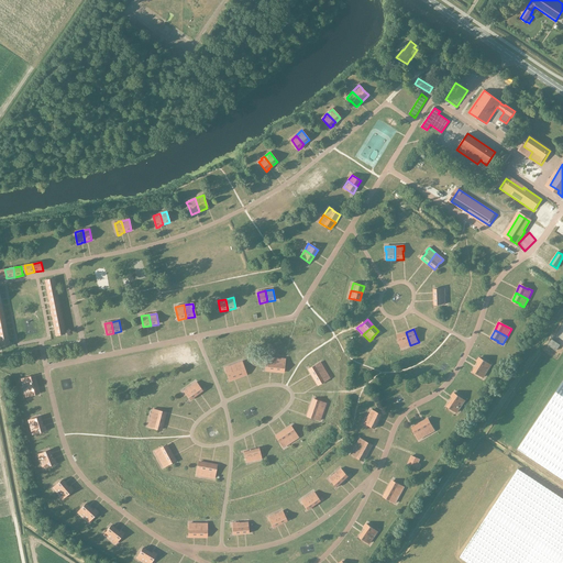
[(399,343),(401,348),(410,345),(406,332),(398,334),(400,343),(399,343)]
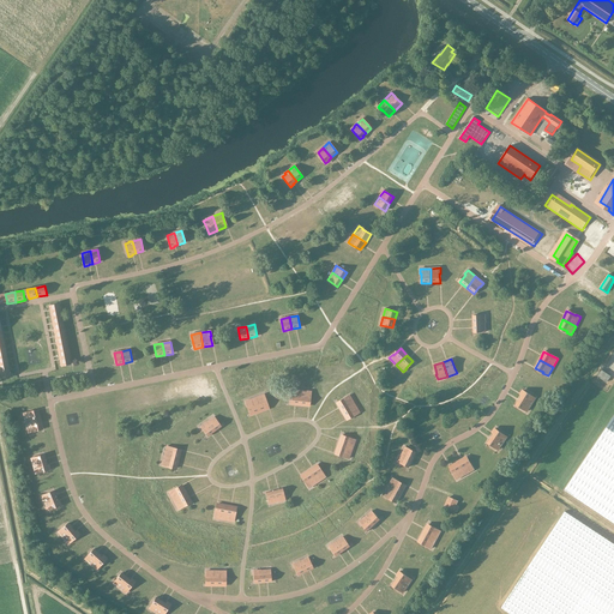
[(0,369),(0,373),(1,378),(6,377),(6,375),(11,374),(8,368),(0,369)]
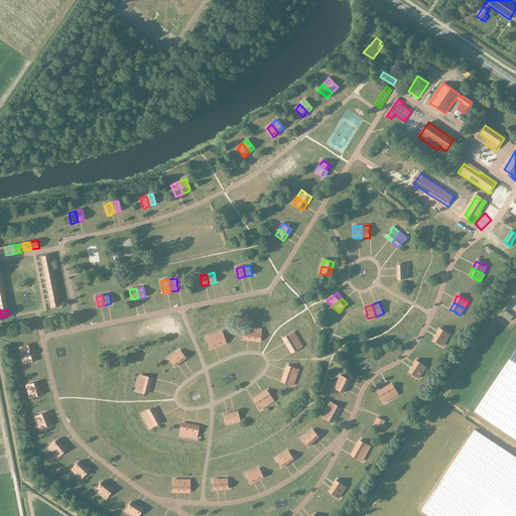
[(148,334),(174,330),(173,329),(172,324),(171,315),(168,319),(165,320),(164,319),(162,321),(160,321),(161,325),(157,326),(156,321),(154,325),(153,324),(149,325),(148,327),(148,332),(149,333),(148,334)]
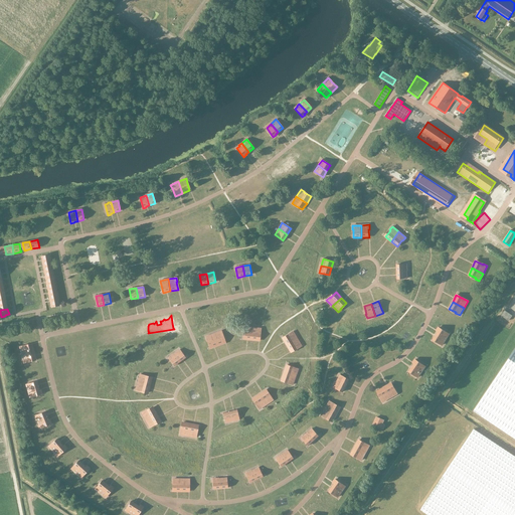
[(252,328),(244,327),(243,331),(244,331),(243,339),(251,340),(252,328)]
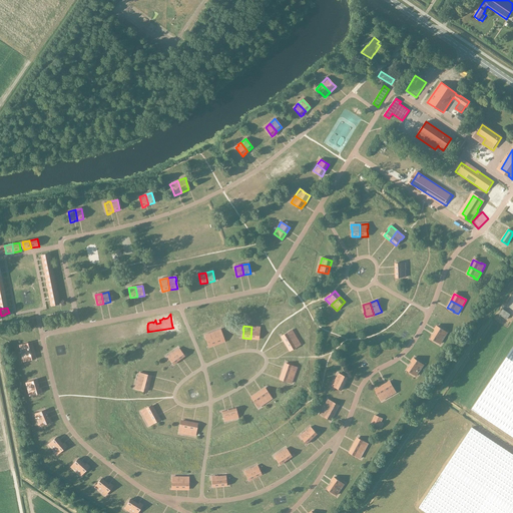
[(446,332),(437,326),(435,330),(436,330),(434,333),(444,338),(445,336),(445,335),(446,332)]
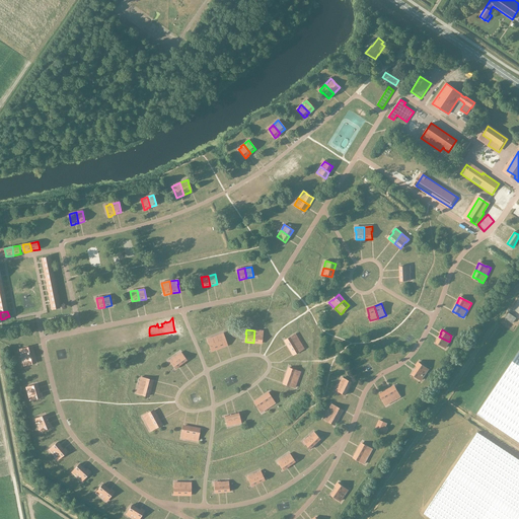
[(263,331),(254,330),(253,343),(261,344),(262,336),(263,336),(263,331)]
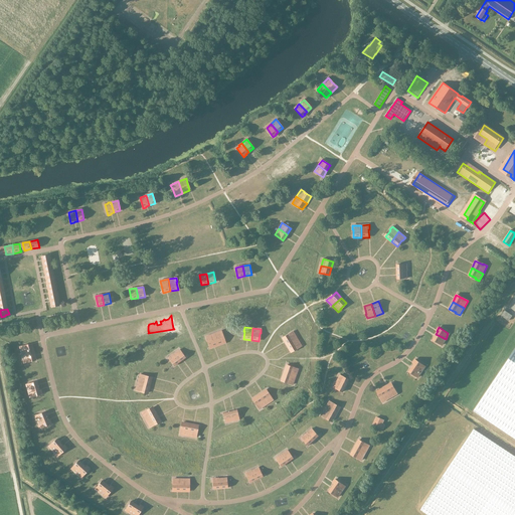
[(102,336),(103,344),(133,338),(131,331),(126,332),(126,337),(120,338),(120,336),(122,335),(121,333),(117,334),(117,336),(113,337),(113,334),(102,336)]
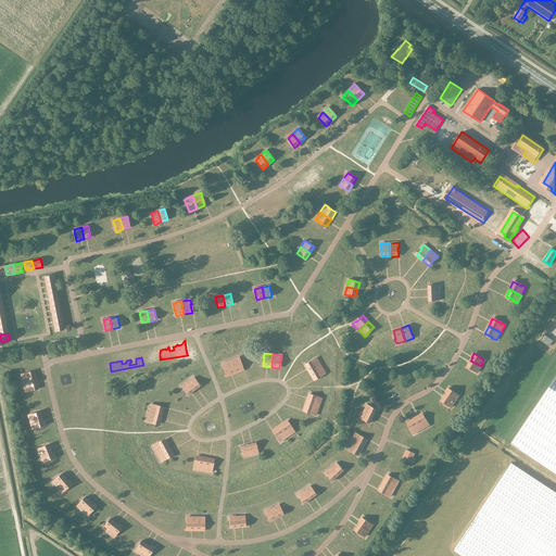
[(239,357),(230,361),(235,374),(243,370),(240,363),(241,362),(239,357)]
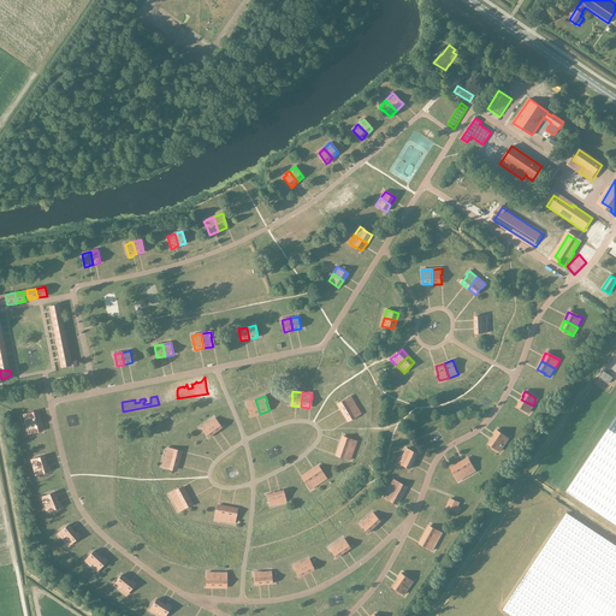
[(347,400),(338,404),(343,413),(355,406),(350,397),(345,400),(347,400)]
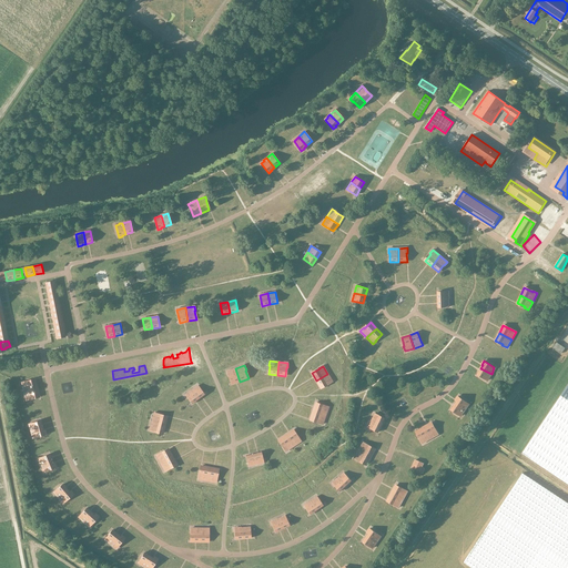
[(235,368),(226,372),(229,376),(229,375),(232,384),(240,382),(235,368)]
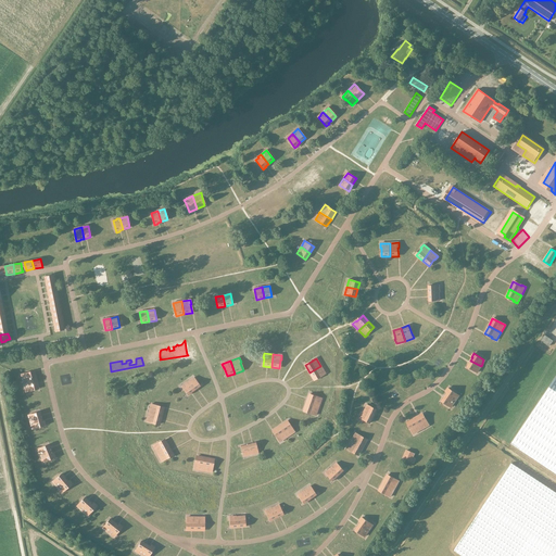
[(470,361),(467,366),(477,373),(481,366),(470,361)]
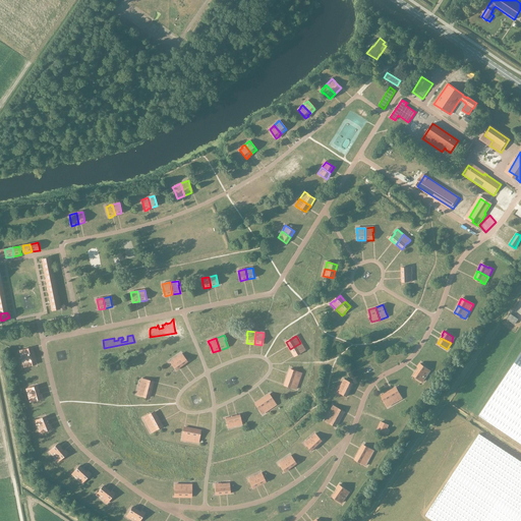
[(300,343),(290,349),(294,356),(300,352),(301,352),(304,350),(300,343)]
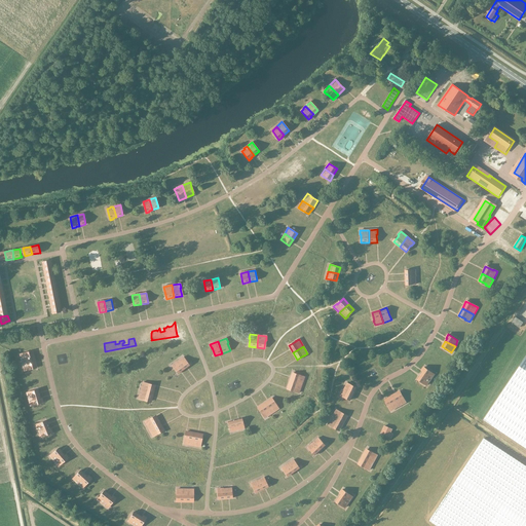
[(25,352),(21,354),(23,363),(34,360),(33,351),(25,353),(25,352)]
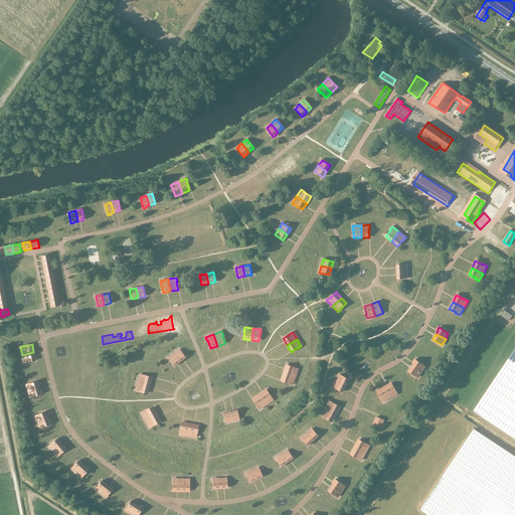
[(514,348),(473,411),(514,439),(514,348)]
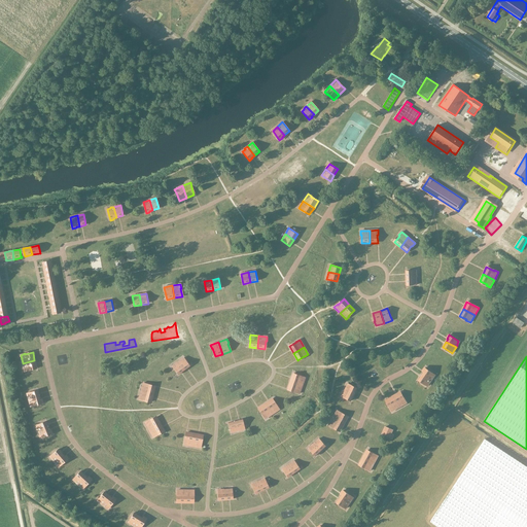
[(183,358),(178,362),(184,371),(189,366),(183,358)]
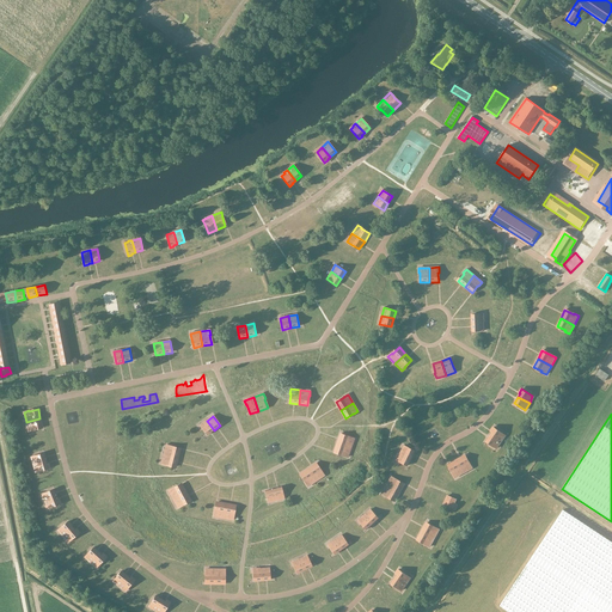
[(40,418),(26,422),(29,432),(32,430),(32,429),(42,427),(40,418)]
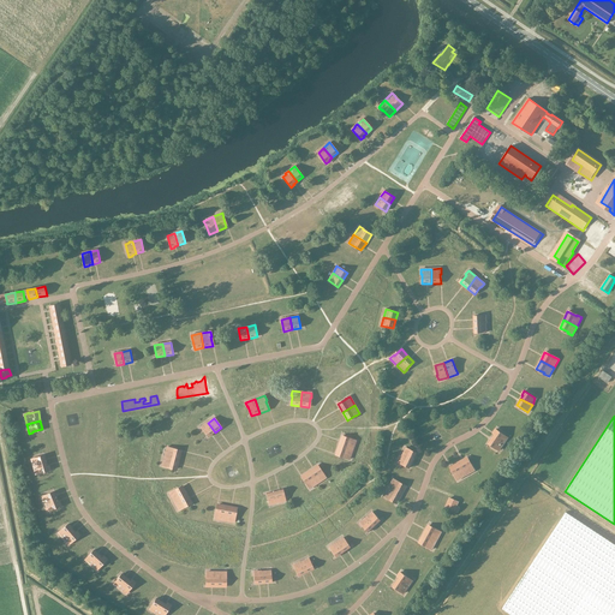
[(208,423),(201,428),(208,437),(215,433),(208,423)]
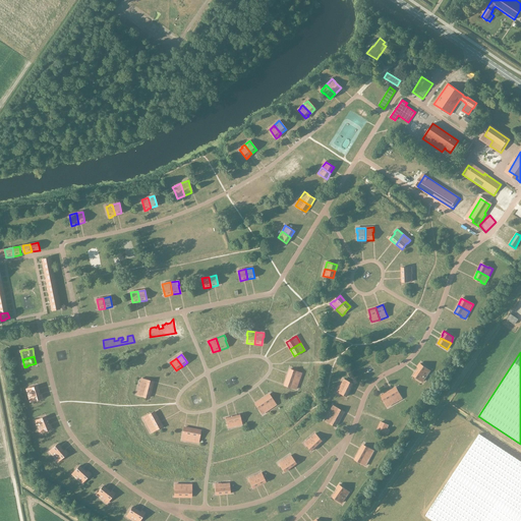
[(429,370),(420,363),(418,366),(419,367),(417,369),(426,377),(428,373),(427,372),(429,370)]
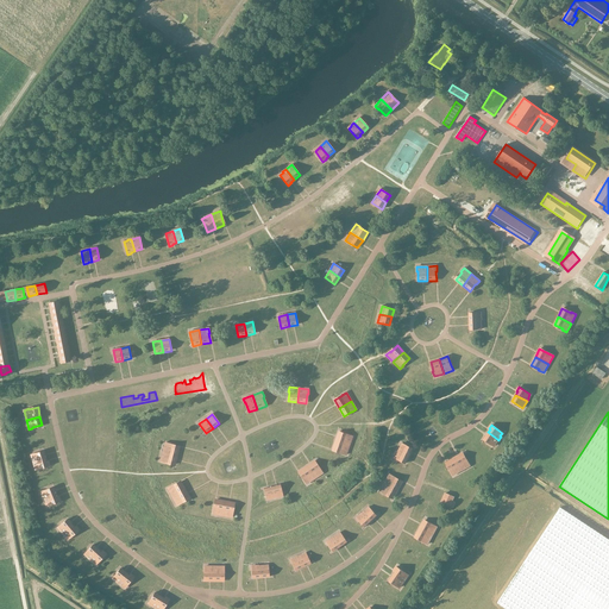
[(336,441),(349,446),(352,437),(347,434),(347,435),(338,432),(336,441)]
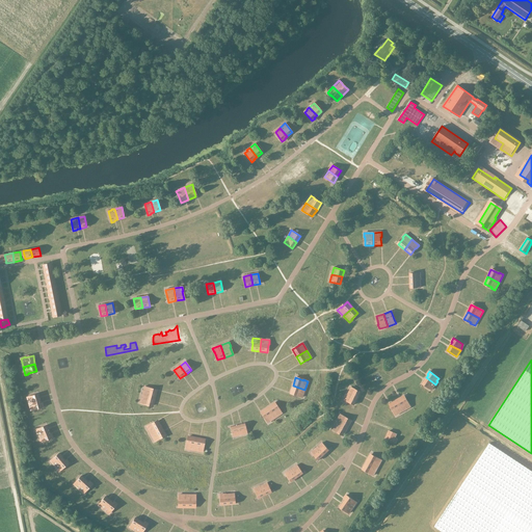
[(435,384),(426,377),(422,383),(431,390),(435,384)]
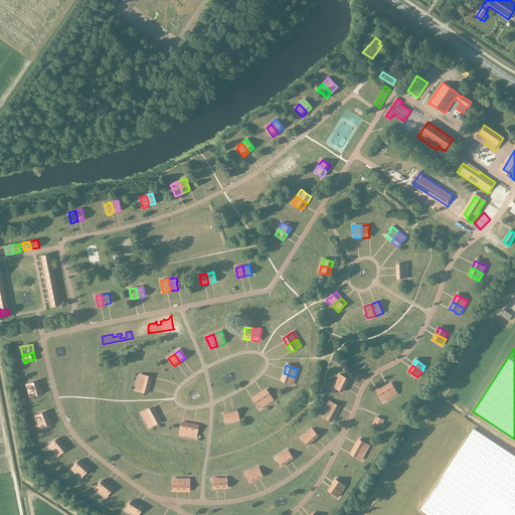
[(295,377),(284,373),(281,380),(288,382),(288,383),(292,385),(295,377)]
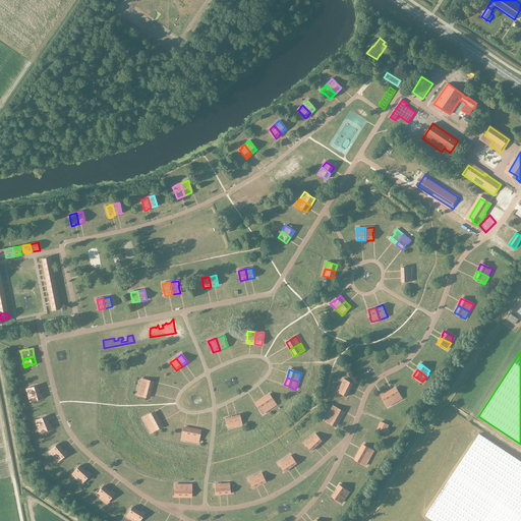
[(146,380),(141,379),(139,387),(152,390),(154,383),(146,381),(146,380)]
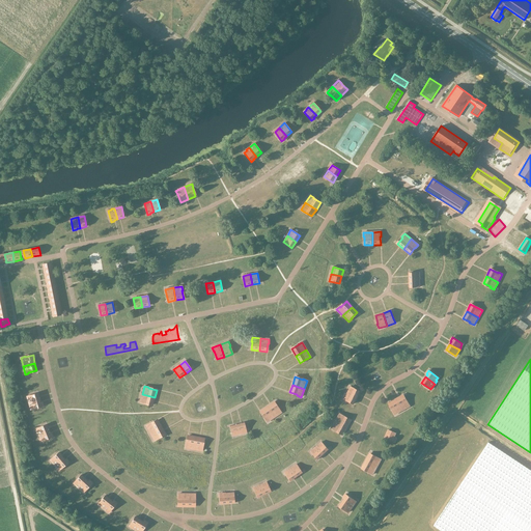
[(360,391),(351,387),(347,393),(357,397),(360,391)]
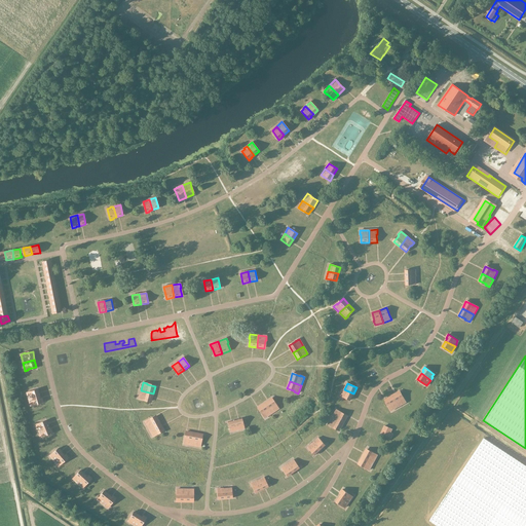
[(37,389),(27,392),(29,399),(39,396),(37,389)]
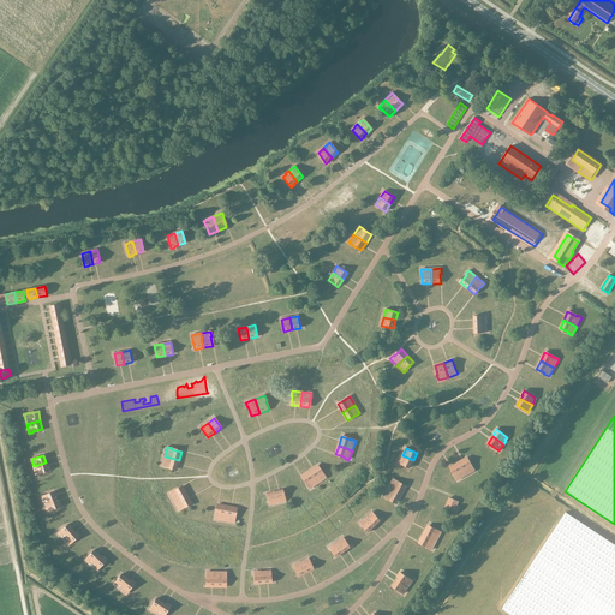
[(413,460),(402,455),(399,463),(410,469),(413,460)]
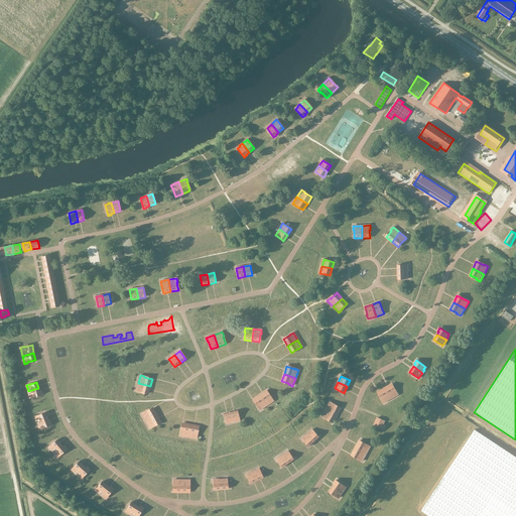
[(150,386),(138,383),(136,391),(140,392),(148,394),(150,386)]
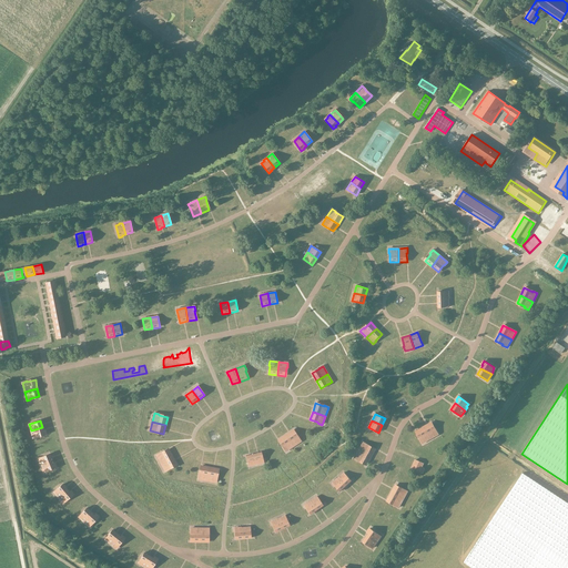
[(435,430),(430,423),(424,427),(430,438),(438,434),(436,430),(435,430)]
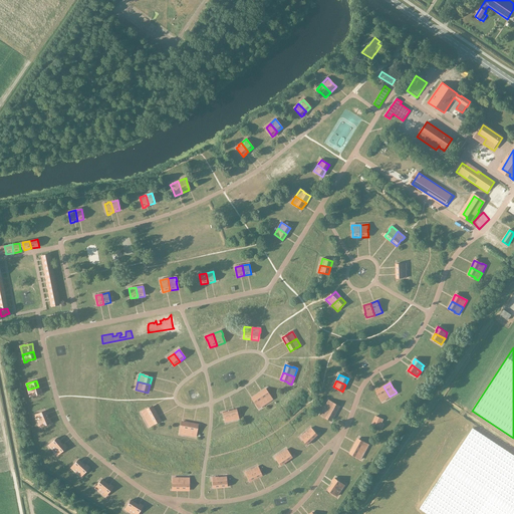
[(38,387),(28,390),(29,394),(30,393),(30,397),(41,393),(40,390),(39,390),(38,387)]
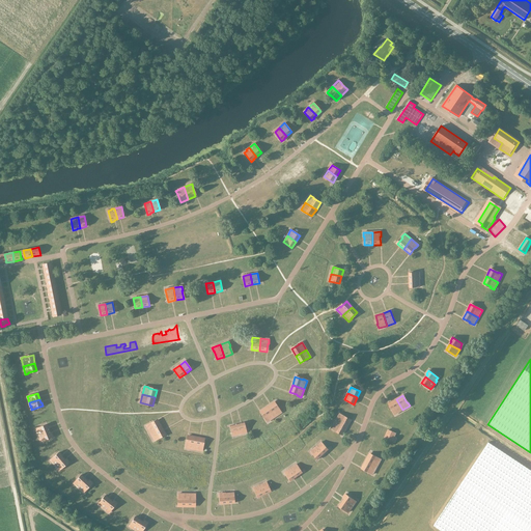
[(392,410),(394,414),(402,410),(396,399),(389,402),(393,410),(392,410)]
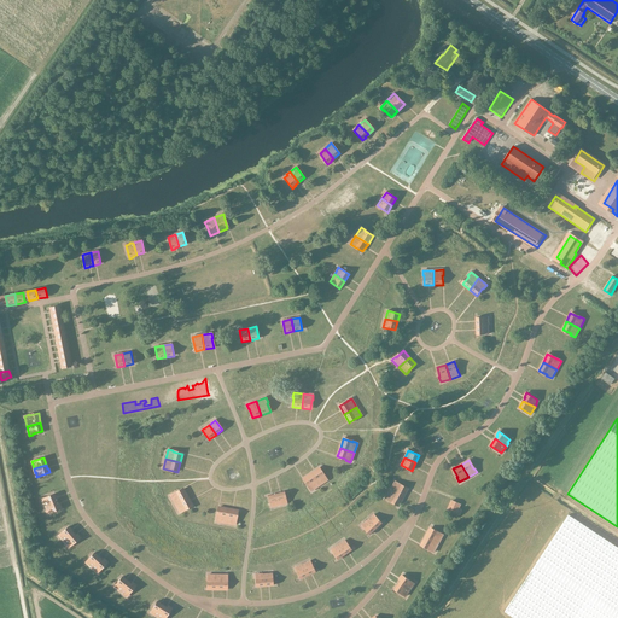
[(319,468),(310,473),(319,485),(327,481),(325,476),(324,477),(319,468)]
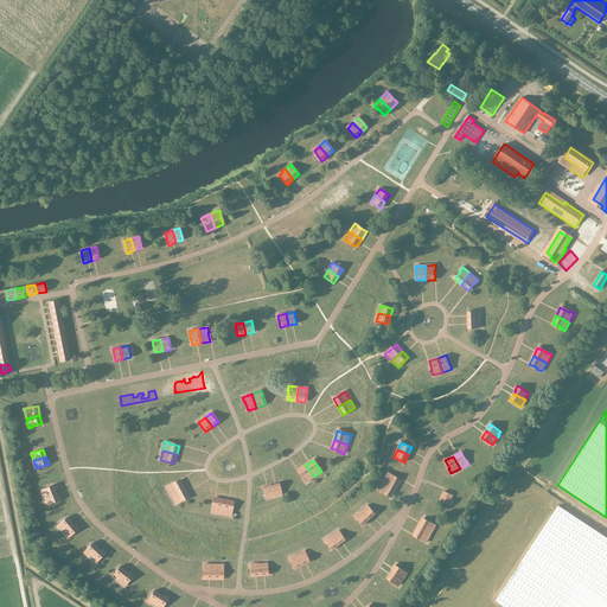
[(305,465),(298,470),(302,478),(305,483),(313,477),(305,465)]
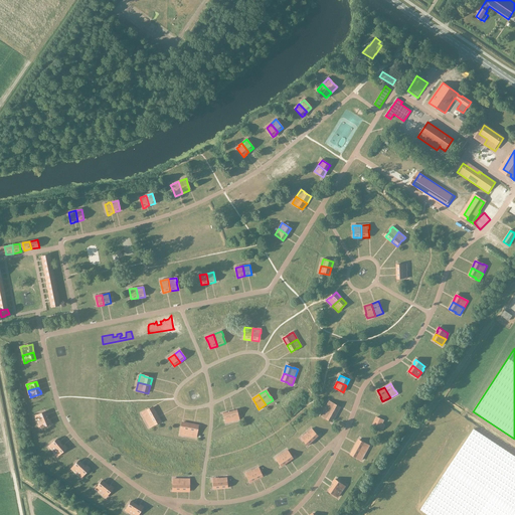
[(334,403),(330,401),(325,408),(336,414),(340,407),(333,404),(334,403)]
